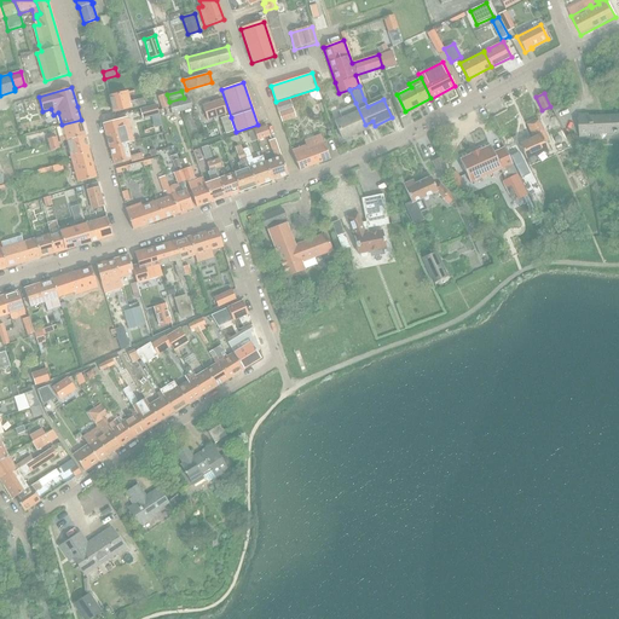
[(127,94),(110,99),(113,113),(137,106),(145,104),(144,98),(136,99),(129,102),(127,94)]
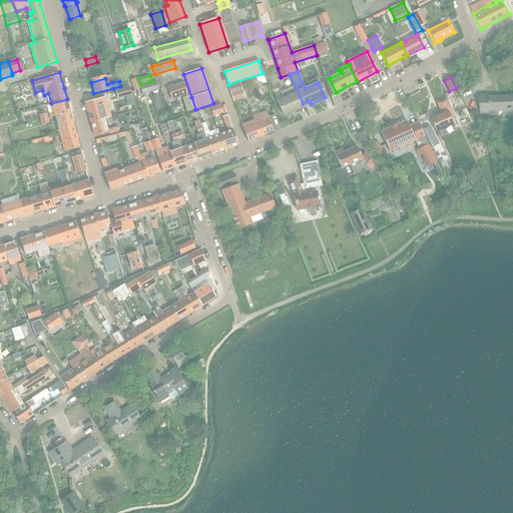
[(134,90),(139,88),(135,78),(130,79),(134,90)]
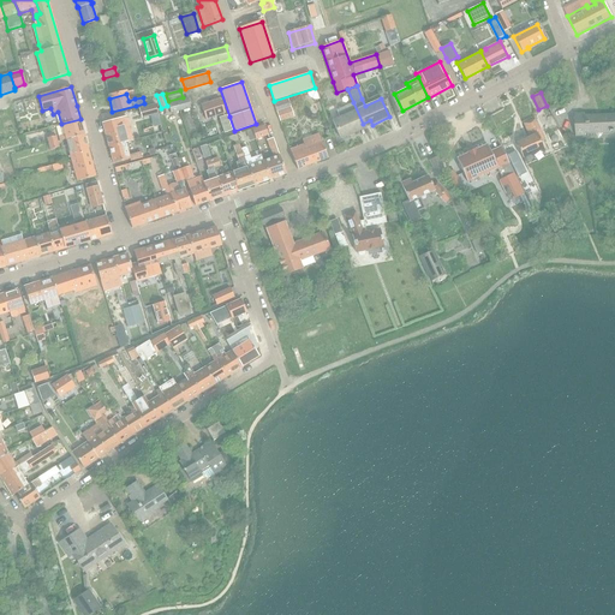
[(171,113),(190,108),(187,99),(168,103),(171,113)]
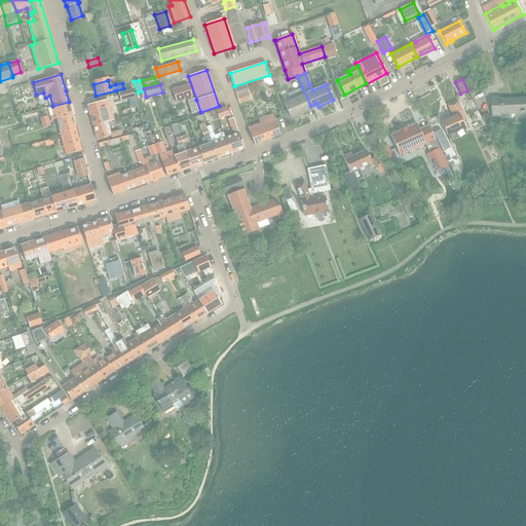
[(236,96),(249,92),(246,84),(233,87),(236,96)]
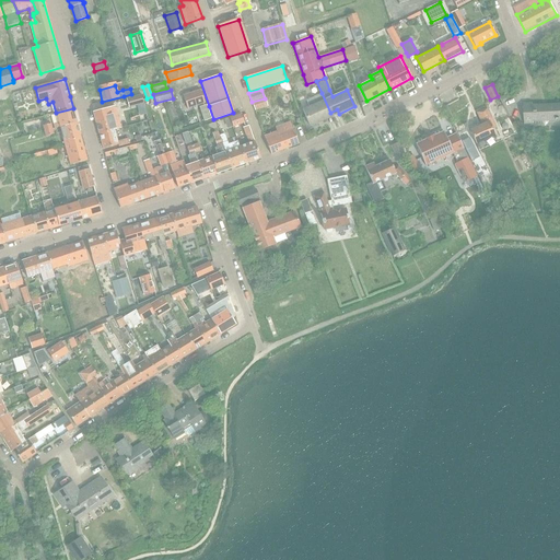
[(187,108),(205,103),(200,91),(183,96),(187,108)]
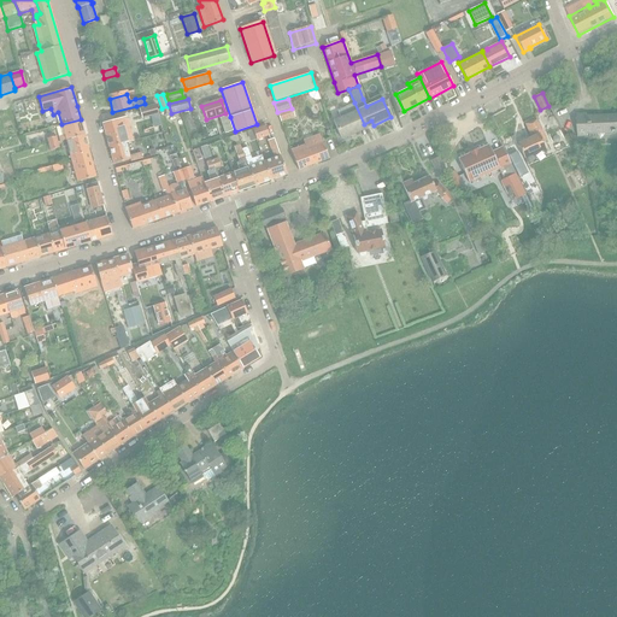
[(364,124),(354,103),(338,111),(340,117),(333,121),(341,140),(358,131),(356,128),(364,124)]
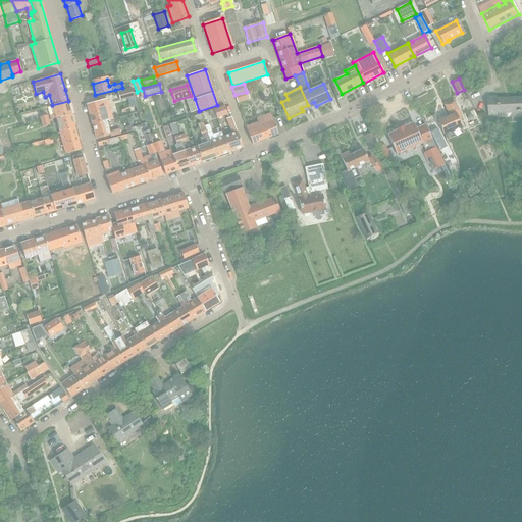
[(132,89),(117,92),(120,101),(134,97),(132,89)]
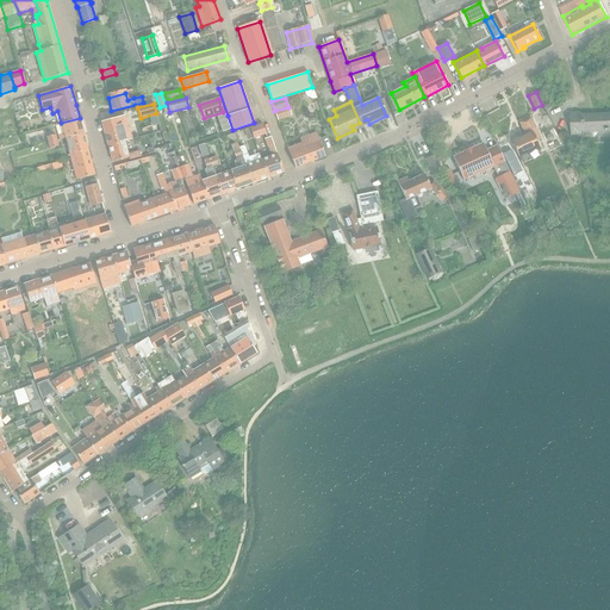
[(291,116),(288,107),(274,111),(277,120),(291,116)]
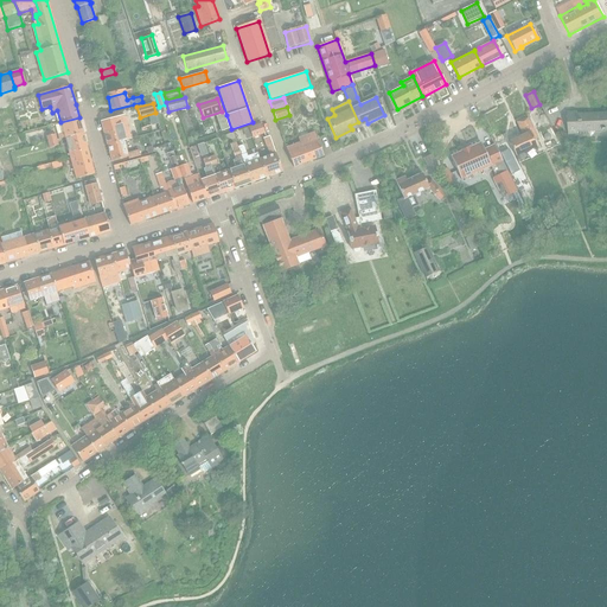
[(586,115),(577,115),(576,112),(568,113),(569,135),(577,135),(577,132),(606,129),(606,114),(593,115),(593,114),(586,114),(586,115)]
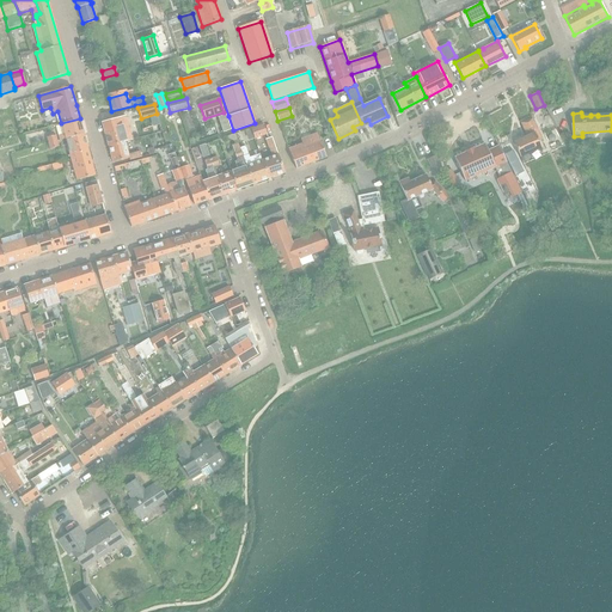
[(118,118),(102,122),(108,146),(124,142),(132,140),(126,116),(118,118)]
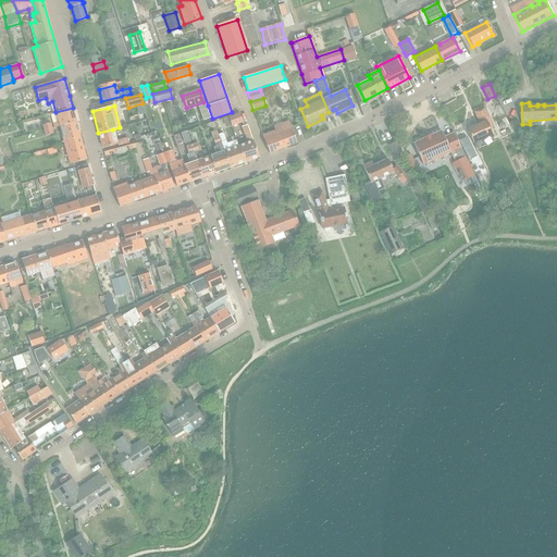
[(73,108),(56,112),(59,122),(53,123),(54,127),(59,126),(76,122),(73,108)]
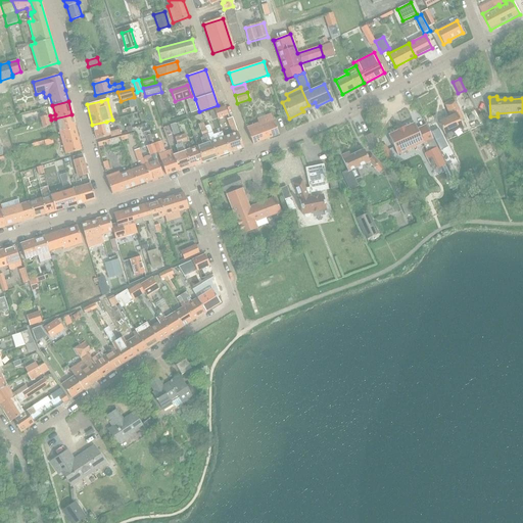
[(460,121),(463,120),(455,101),(444,105),(449,116),(438,122),(443,134),(462,126),(460,121)]
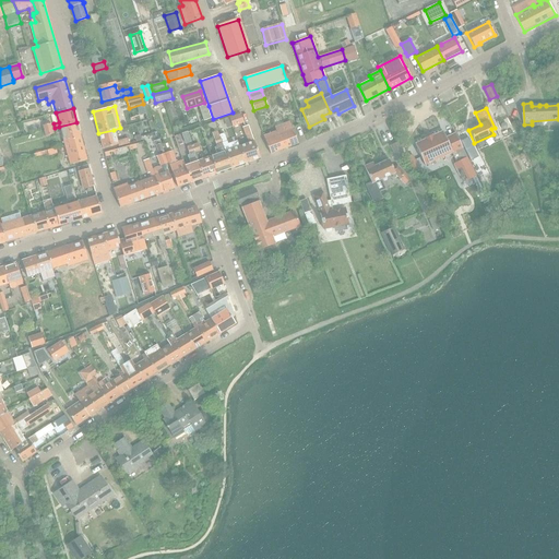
[(240,114),(228,118),(232,127),(242,122),(240,114)]
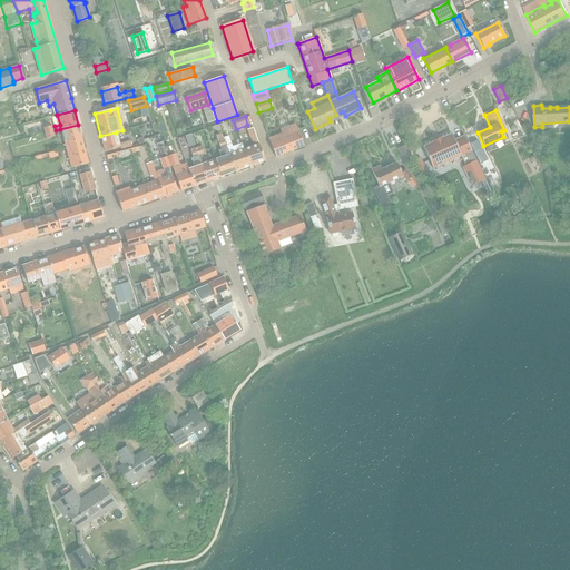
[(71,143),(82,139),(78,125),(60,129),(66,148),(72,147),(71,143)]
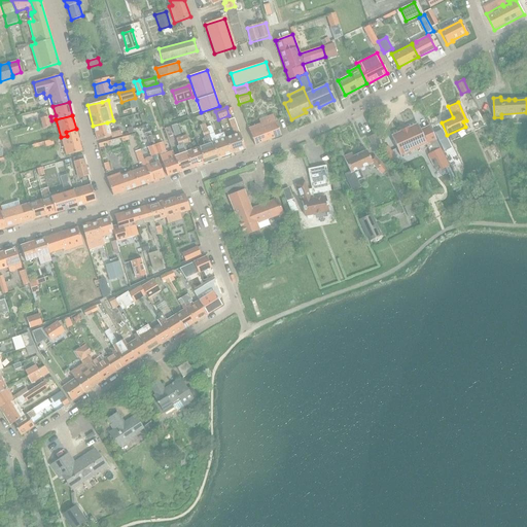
[(260,124),(248,129),(254,145),(280,135),(273,115),(258,120),(260,124)]
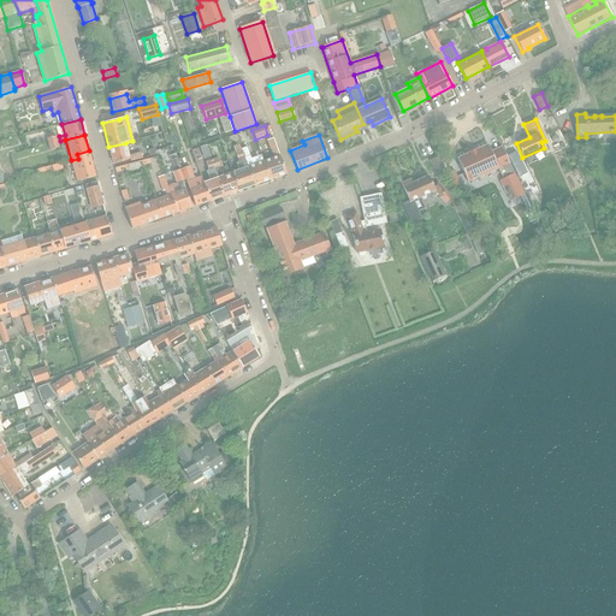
[(273,158),(264,161),(270,179),(285,175),(279,157),(273,138),(266,141),(270,149),(273,158)]
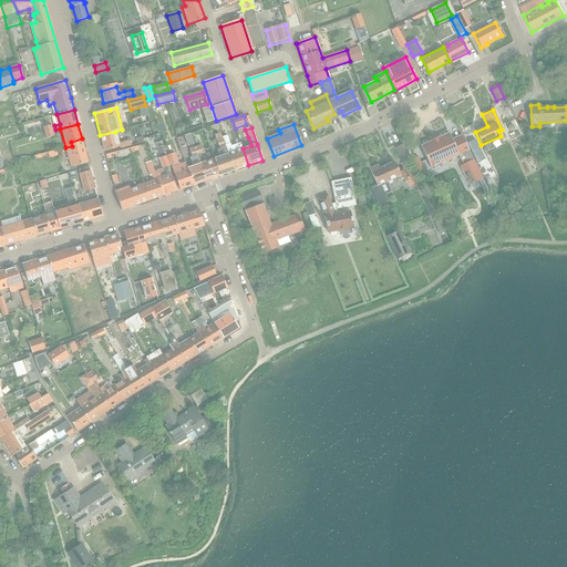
[(115,132),(100,135),(104,151),(120,146),(120,148),(131,145),(130,141),(119,143),(115,132)]
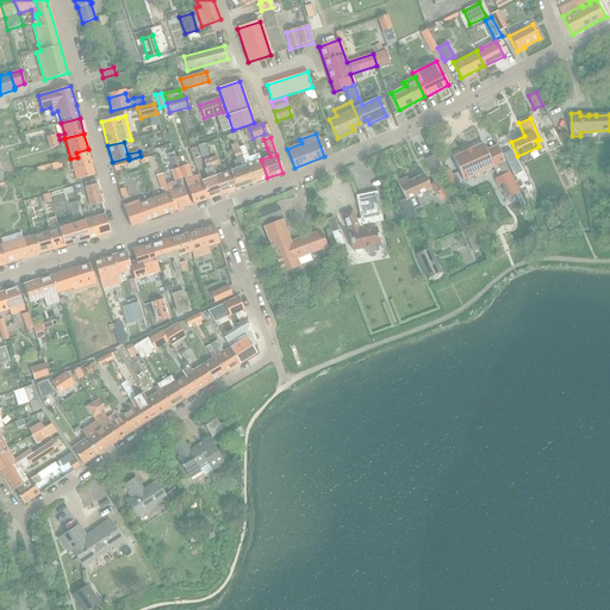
[(511,142),(503,145),(514,170),(522,166),(511,142)]
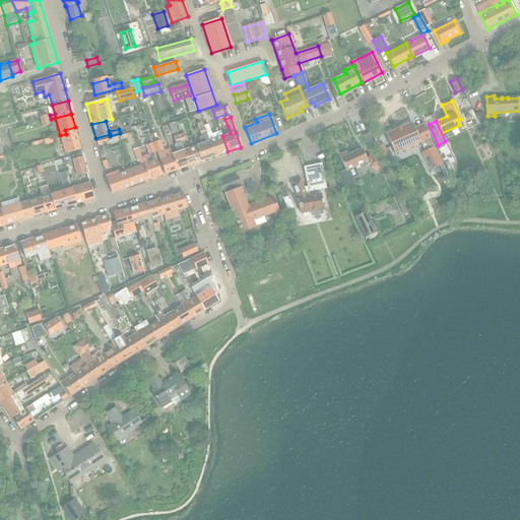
[(201,144),(196,146),(201,160),(214,156),(204,126),(202,122),(197,124),(201,136),(199,137),(201,144)]
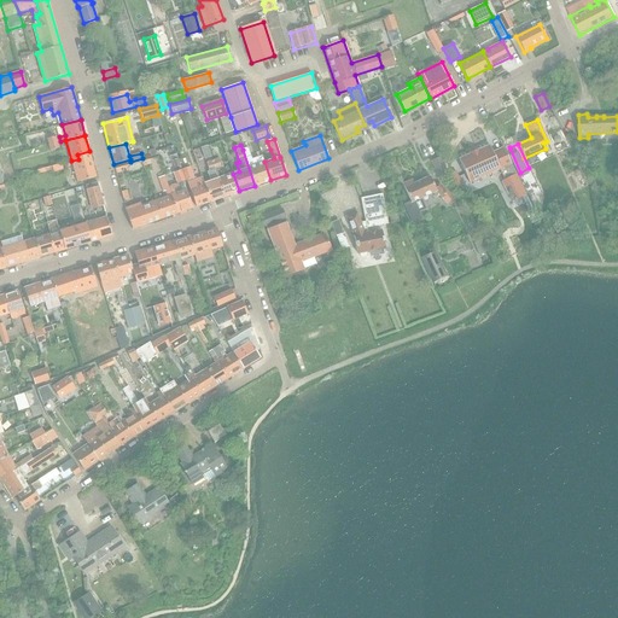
[(471,153),(460,158),(471,186),(494,176),(502,176),(514,170),(513,168),(507,156),(502,147),(493,152),(489,145),(478,151),(477,150),(471,152),(471,153)]
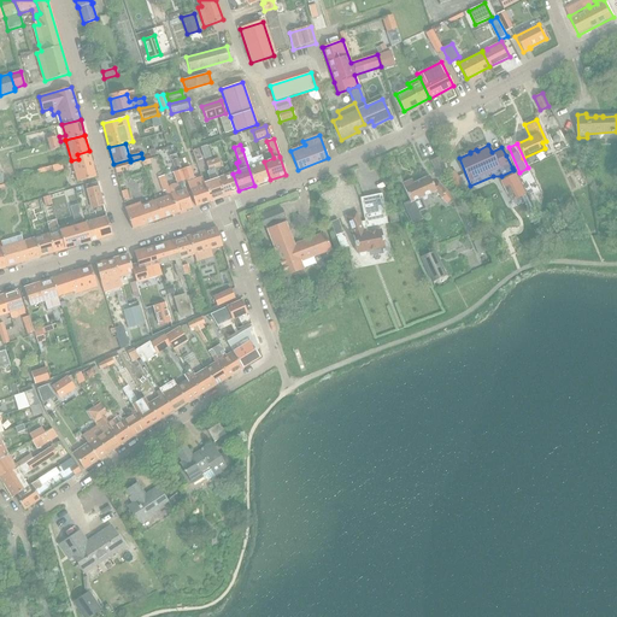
[(270,180),(264,162),(253,165),(250,157),(251,156),(247,147),(242,150),(254,186),(270,180)]
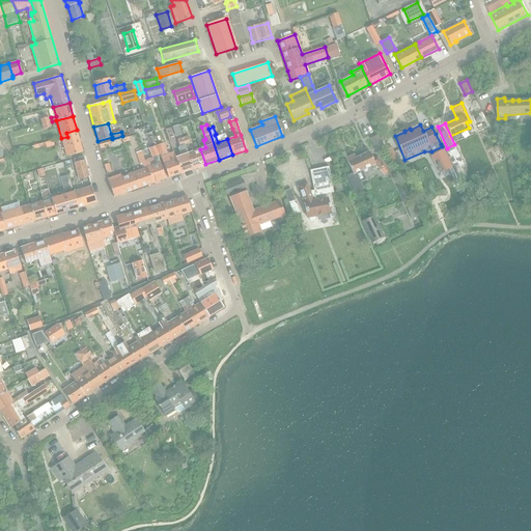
[(61,138),(66,156),(66,157),(82,152),(77,130),(66,133),(67,137),(61,138)]
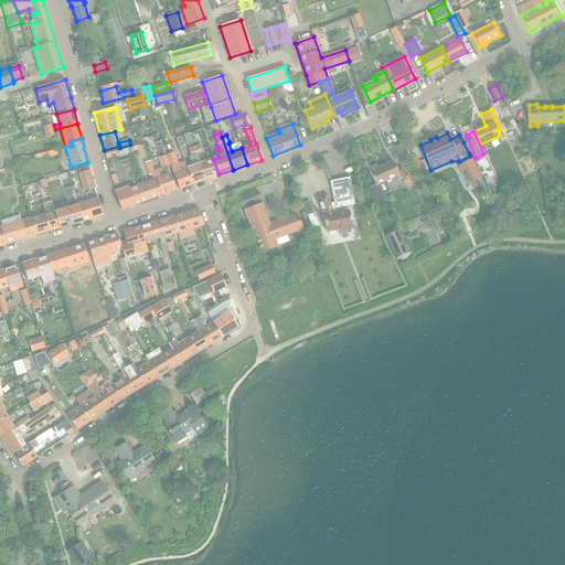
[(402,160),(408,157),(402,145),(395,148),(402,160)]
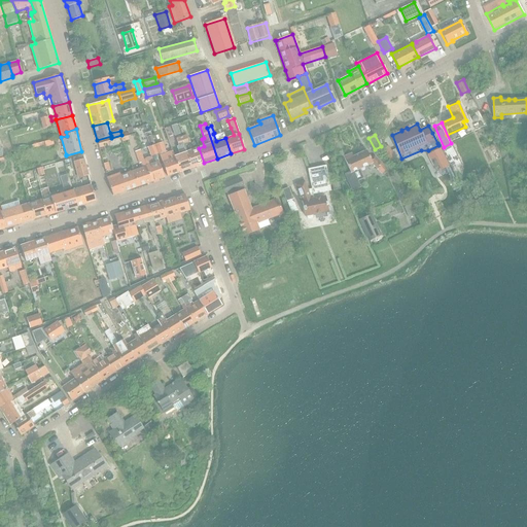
[(184,145),(181,137),(176,139),(178,146),(176,147),(179,154),(174,156),(175,157),(180,172),(191,168),(186,152),(184,145)]
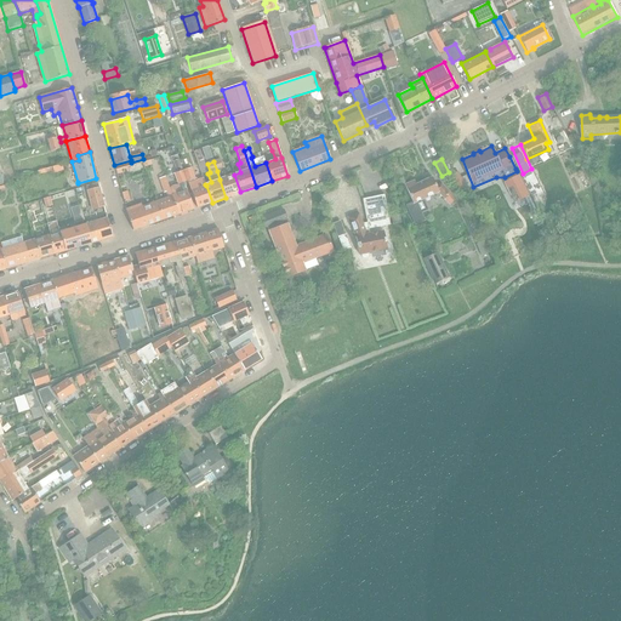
[(10,167),(0,170),(0,183),(13,180),(10,167)]
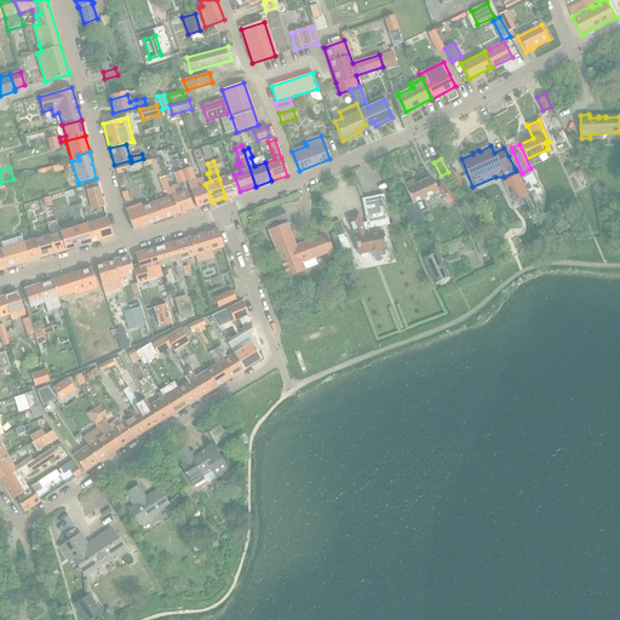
[(182,171),(185,181),(194,178),(190,167),(182,171)]
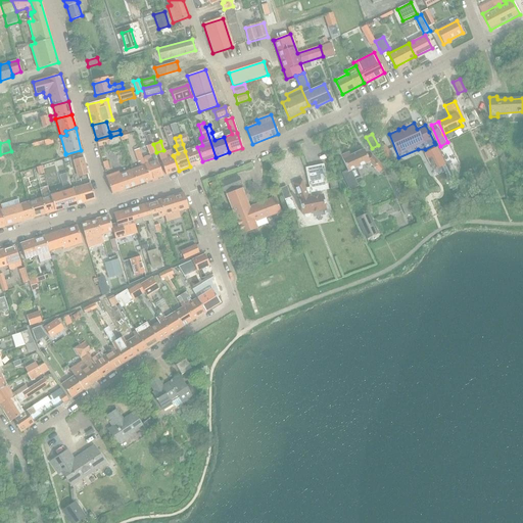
[(143,159),(150,181),(162,176),(154,153),(156,152),(153,144),(146,146),(150,156),(148,156),(144,157),(143,159)]
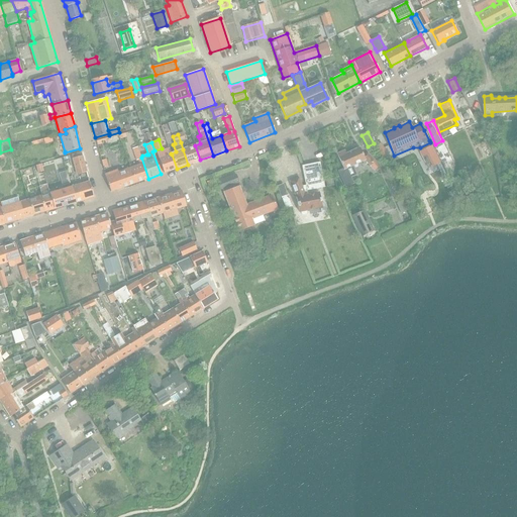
[(200,160),(195,145),(183,149),(188,165),(200,160)]
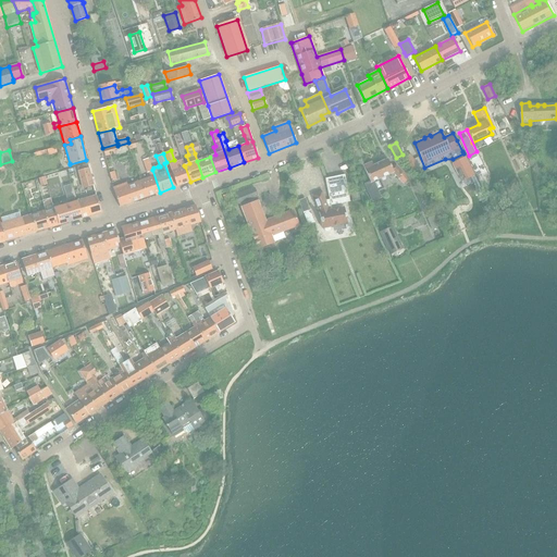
[(160,193),(152,170),(148,159),(143,161),(147,173),(149,172),(150,177),(134,183),(139,199),(160,193)]
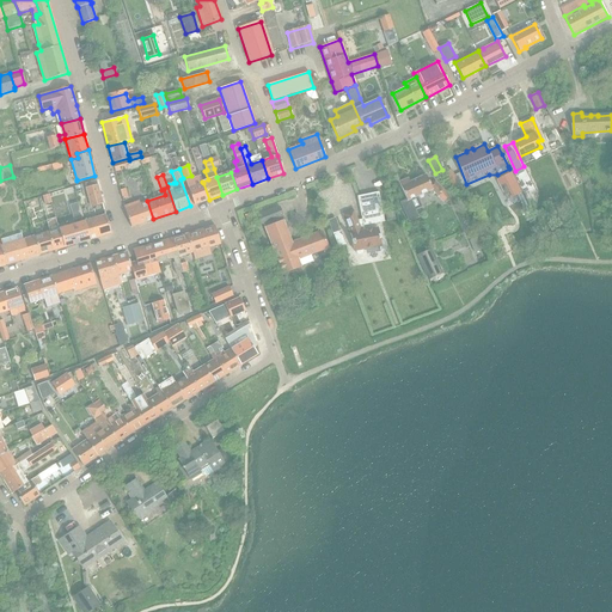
[(421,207),(416,196),(432,190),(444,201),(448,196),(434,181),(429,183),(426,175),(409,182),(408,178),(399,182),(407,201),(401,203),(409,221),(417,218),(415,210),(421,207)]
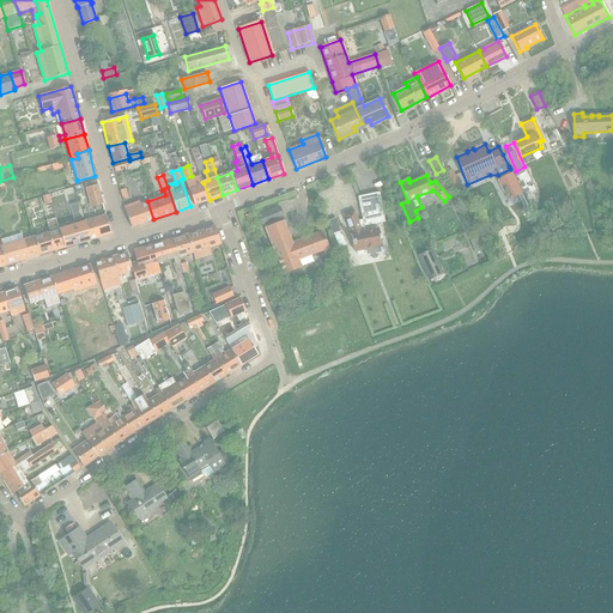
[(210,200),(204,183),(194,186),(192,178),(186,181),(194,205),(210,200)]
